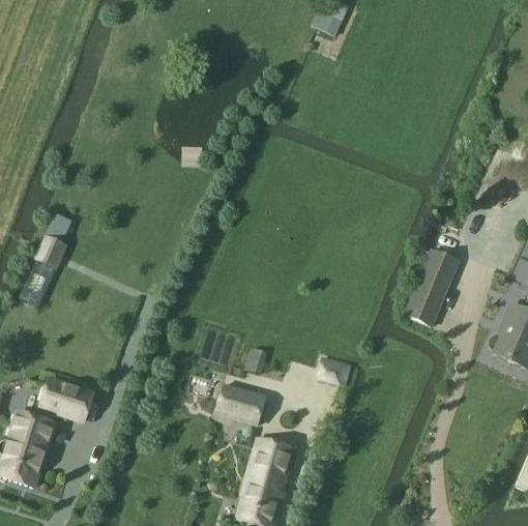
[(348,6),(334,0),(323,0),(313,25),(318,27),(335,34),(348,6)]
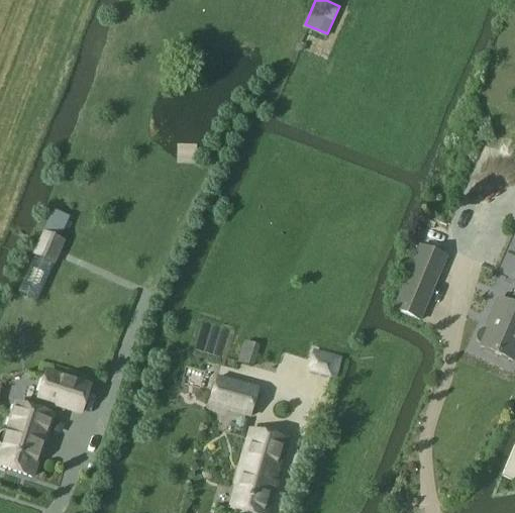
[(478,109),(477,109),(475,109),(474,109),(473,109),(472,110),(471,111),(470,112),(470,113),(470,114),(470,115),(470,117),(471,118),(471,119),(472,119),(474,120),(475,120),(476,120),(477,120),(478,120),(479,119),(480,118),(481,117),(481,116),(482,115),(482,114),(481,112),(481,111),(480,110),(479,109),(478,109)]
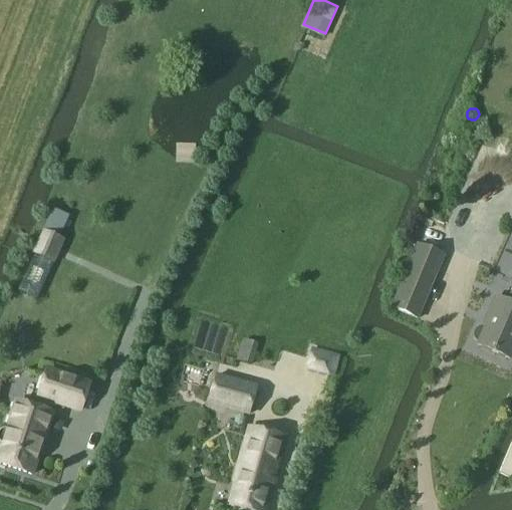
[(54,208),(45,227),(61,233),(69,215),(54,208)]
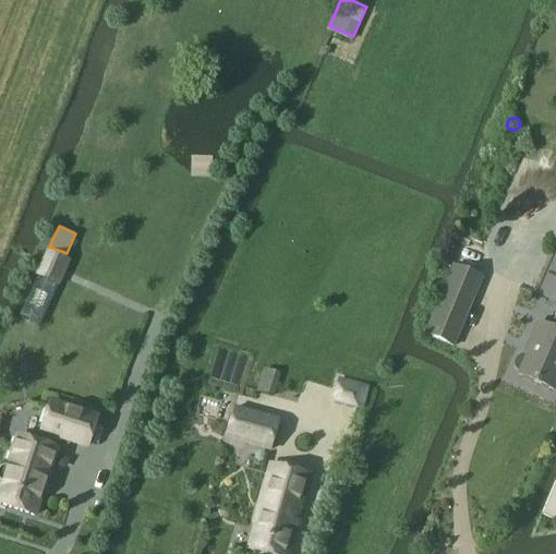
[(455,344),(483,276),(455,264),(426,333),(455,344)]
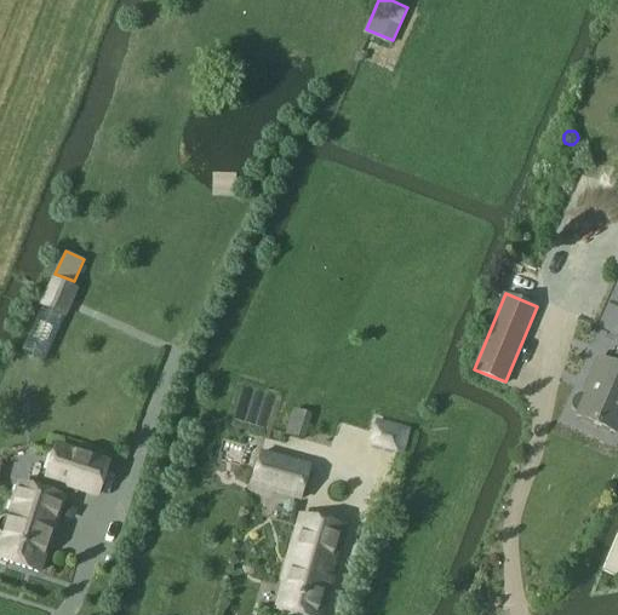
[(46,356),(66,312),(43,303),(24,346),(46,356)]
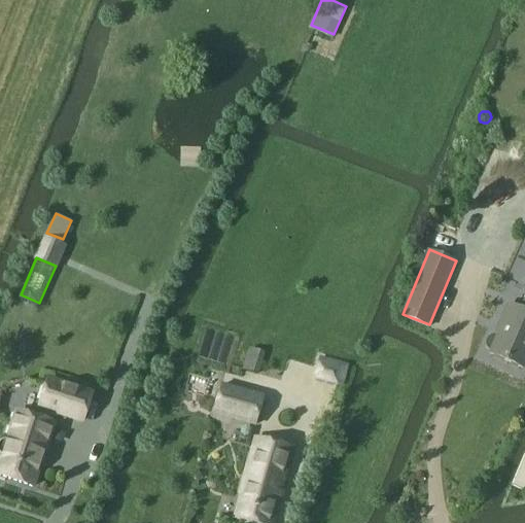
[(491,350),(491,351),(523,365),(524,362),(524,300),(521,308),(512,304),(498,335),(494,334),(490,335),(487,339),(486,343),(488,347),(491,350)]
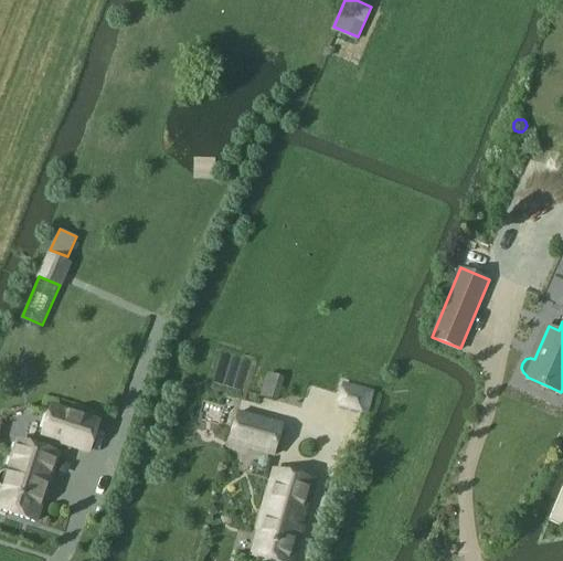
[(283,376),(274,373),(267,395),(276,399),(283,376)]
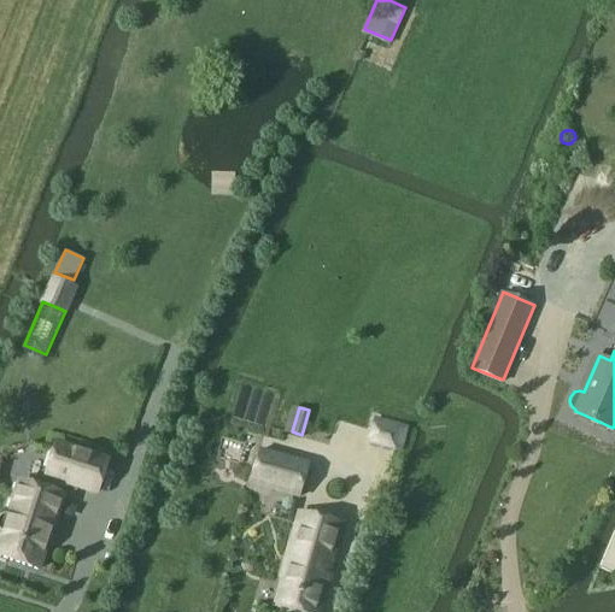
[(404,445),(406,417),(372,413),(369,441),(404,445)]
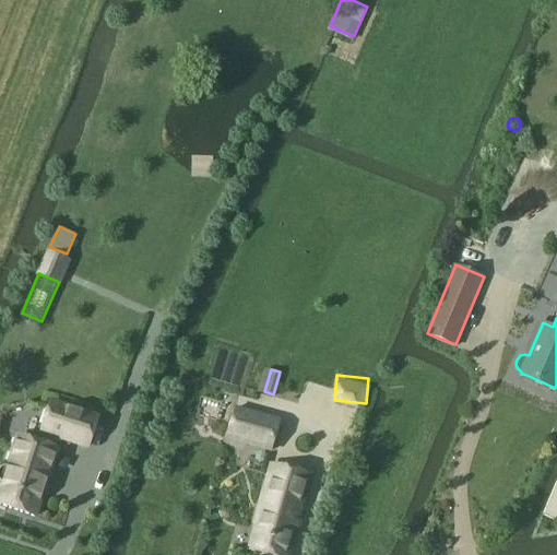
[(89,444),(97,415),(52,401),(39,441),(20,435),(10,464),(4,463),(0,465),(0,481),(3,484),(0,494),(0,502),(35,514),(61,435),(89,444)]
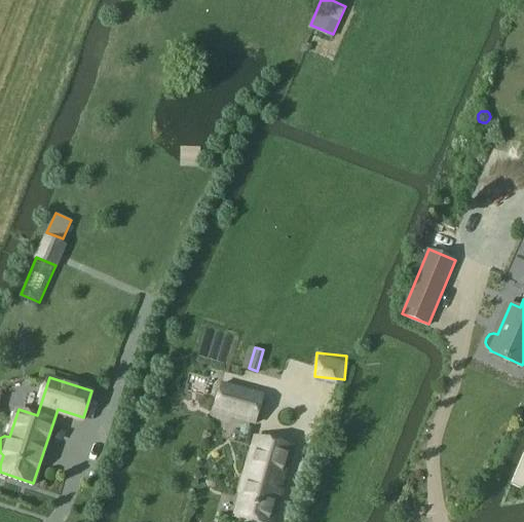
[(256,423),(265,393),(222,380),(213,411),(256,423)]
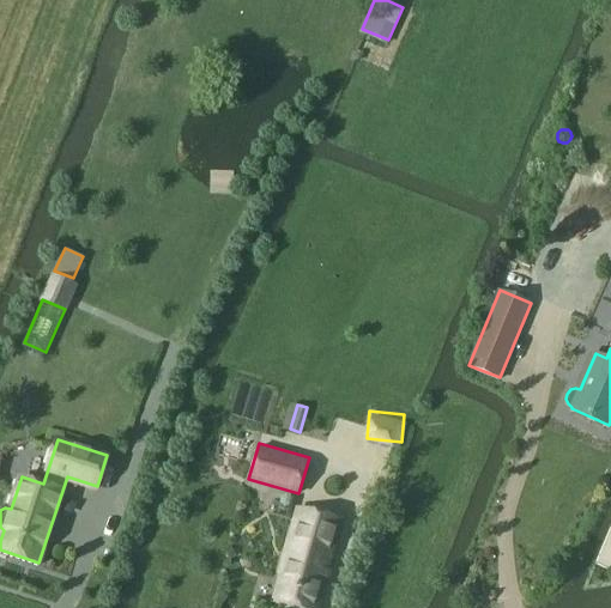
[(302,607),(316,607),(342,518),(301,506),(282,572),(283,572),(274,600),(302,607)]
